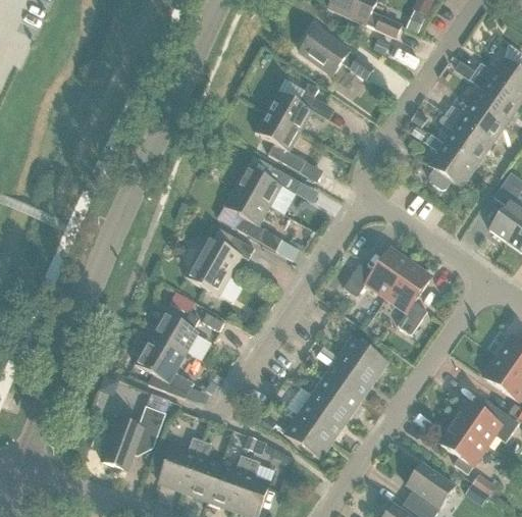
[(396,37),(401,24),(371,10),(376,0),(330,0),(328,6),(396,37)]
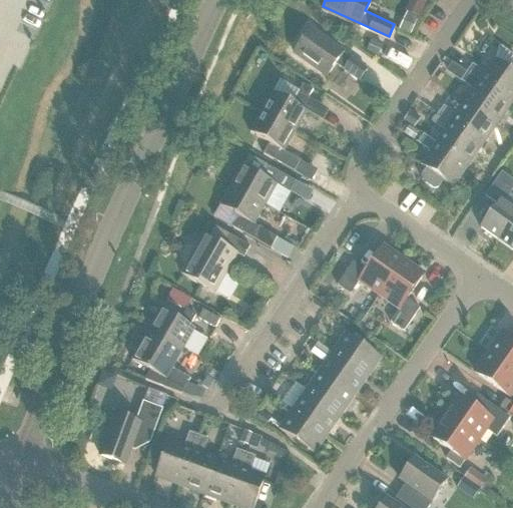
[(408,0),(399,22),(412,27),(423,0),(408,0)]
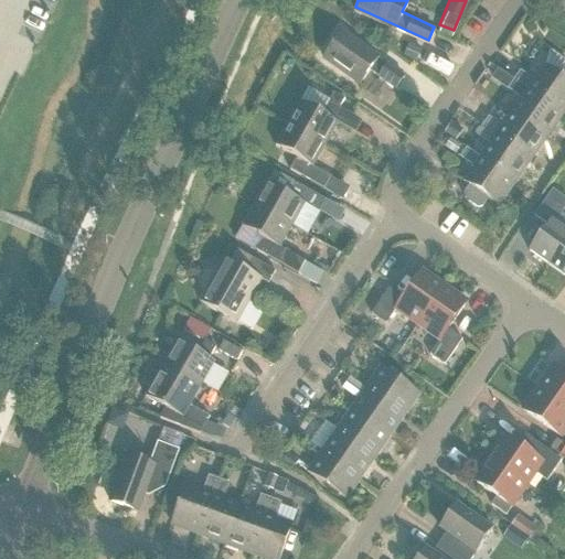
[(403,73),(341,29),(322,54),(360,79),(369,66),(395,85),(403,73)]
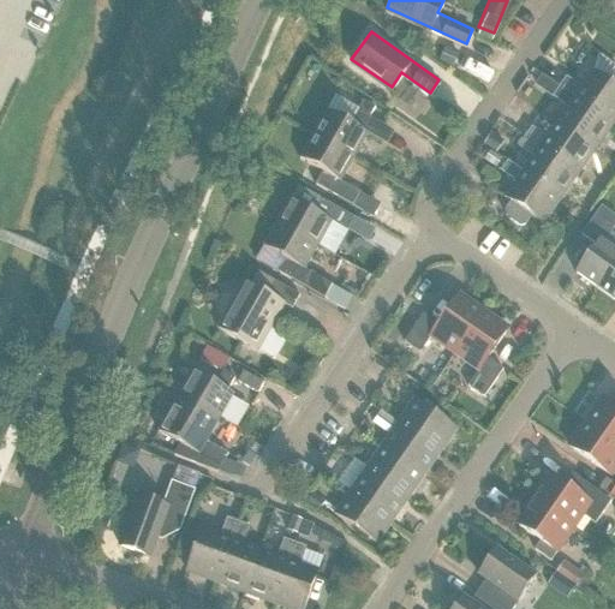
[(591,60),(609,71),(614,60),(614,55),(599,47),(591,60)]
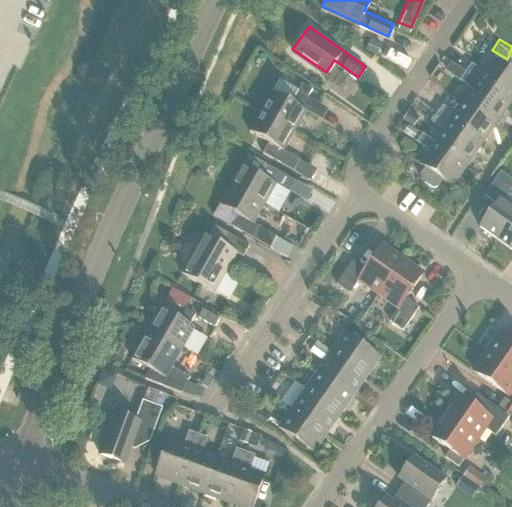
[(466,69),(509,99),(511,94),(511,69),(494,57),(485,70),(471,61),(466,69)]
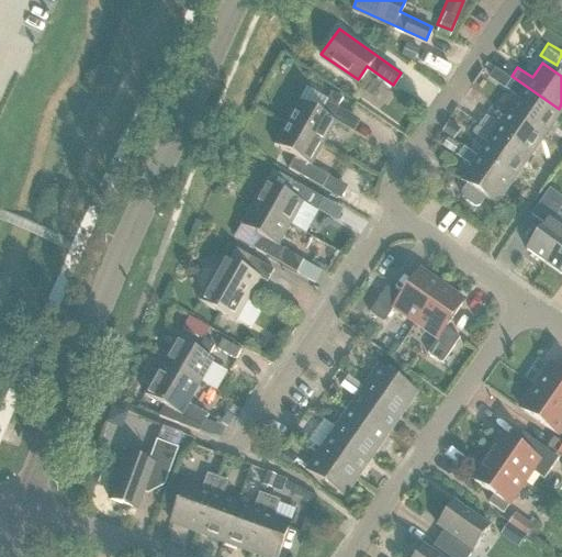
[(559,109),(512,76),(502,69),(496,78),(505,85),(520,95),(510,109),(542,132),(559,109)]
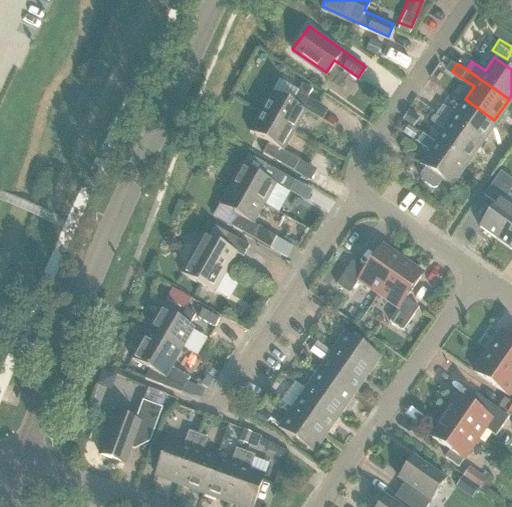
[(261,108),(294,128),(305,108),(322,117),(328,106),(307,94),(312,85),(302,80),(297,88),(279,78),(261,108)]
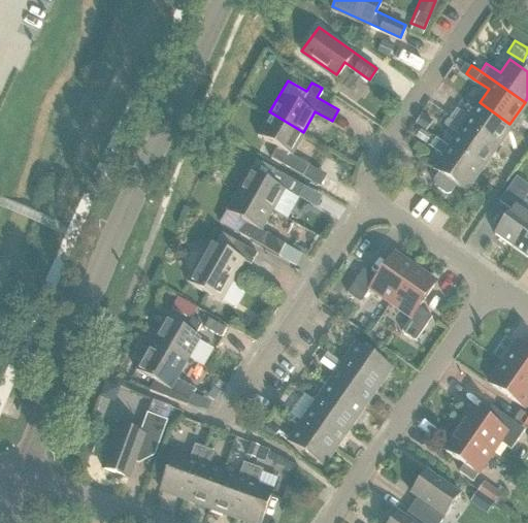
[(495,144),(509,124),(480,102),(470,116),(456,105),(451,113),(495,144)]
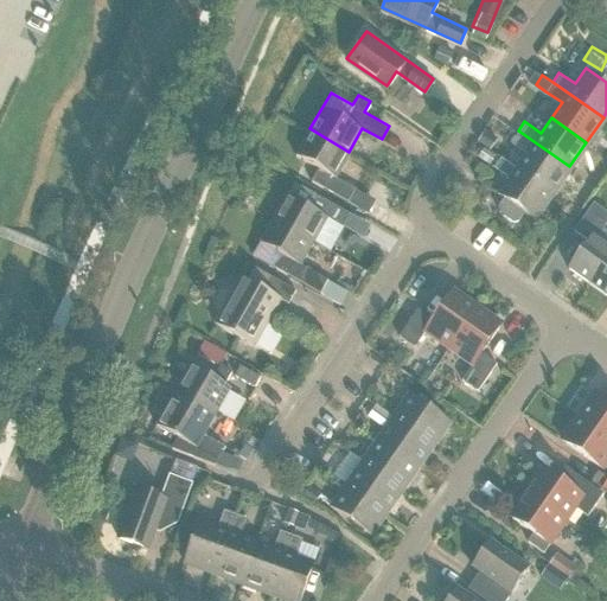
[(336,176),(349,152),(310,128),(296,152),(319,165),(312,178),(347,199),(355,186),(336,176)]
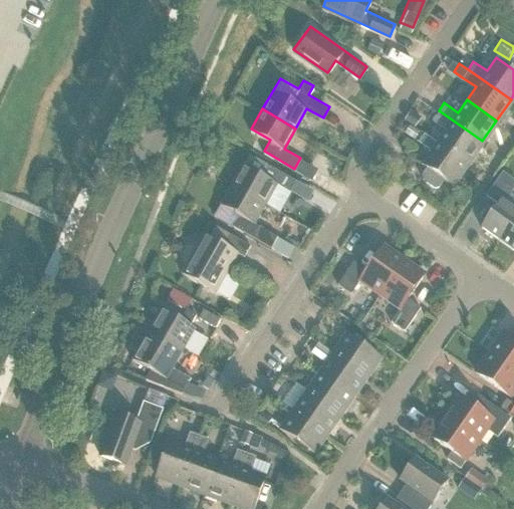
[(467,162),(482,141),(439,110),(433,118),(447,129),(438,141),(467,162)]
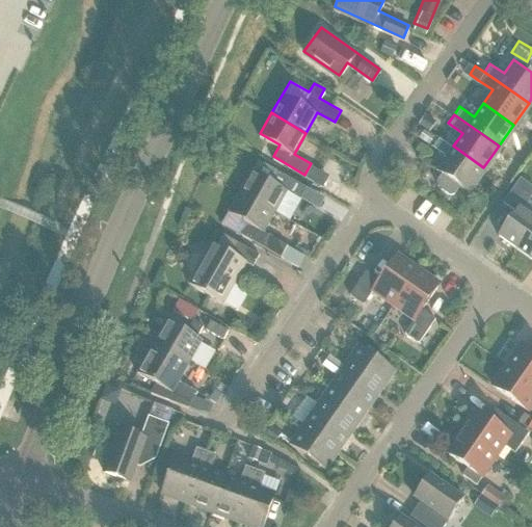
[(453,146),(439,136),(433,145),(447,154),(437,168),(442,172),(436,179),(437,183),(449,191),(453,190),(458,183),(469,189),(483,167),(453,146)]
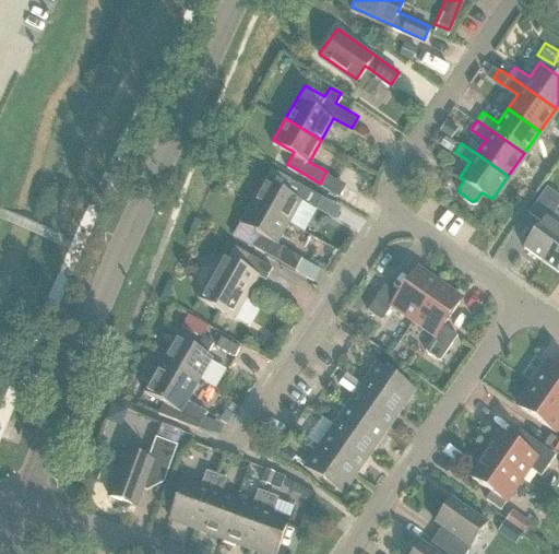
[(264,177),(251,199),(288,220),(300,198),(328,213),(334,201),(302,183),(292,177),(271,165),(264,177)]
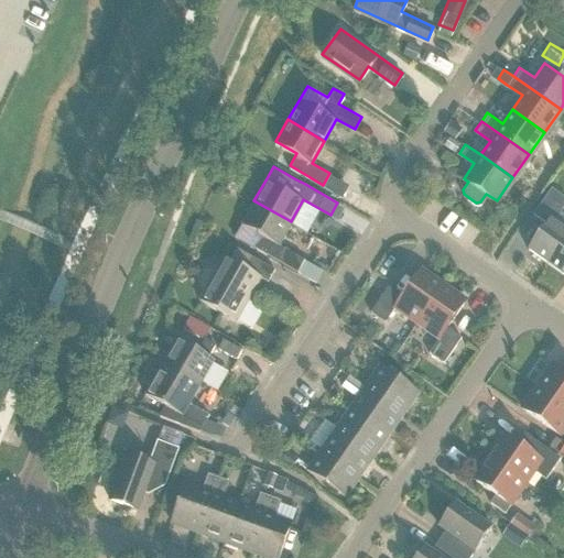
[(545,220),(527,247),(548,260),(563,236),(563,210),(561,208),(563,203),(563,194),(551,185),(532,211),(545,220)]
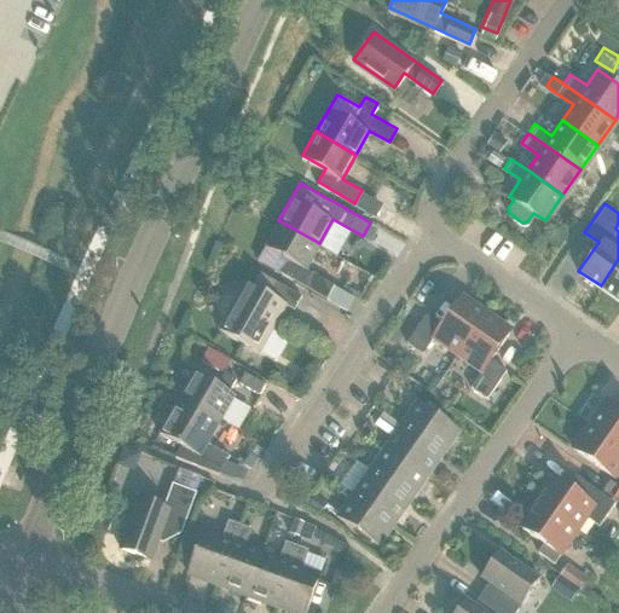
[(278,220),(265,244),(288,256),(281,270),(327,296),(334,282),(306,266),(319,243),(278,220)]
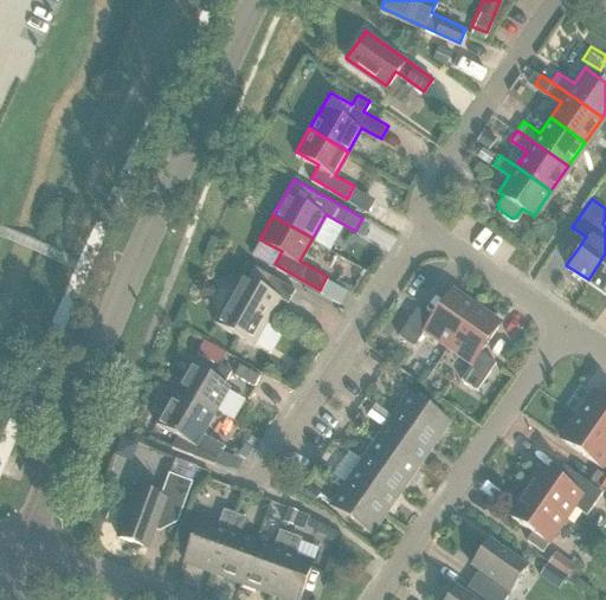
[(605,253),(588,279),(605,292),(605,253)]
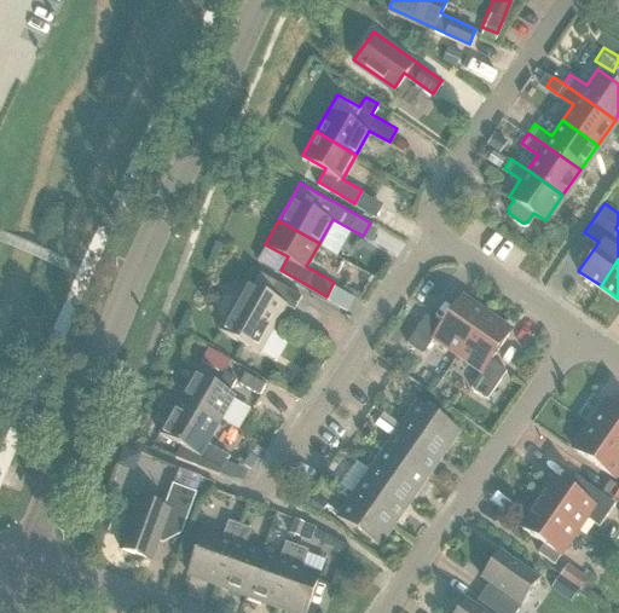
[(268,291),(246,278),(218,327),(259,350),(285,302),(293,306),(301,293),(276,278),(268,291)]
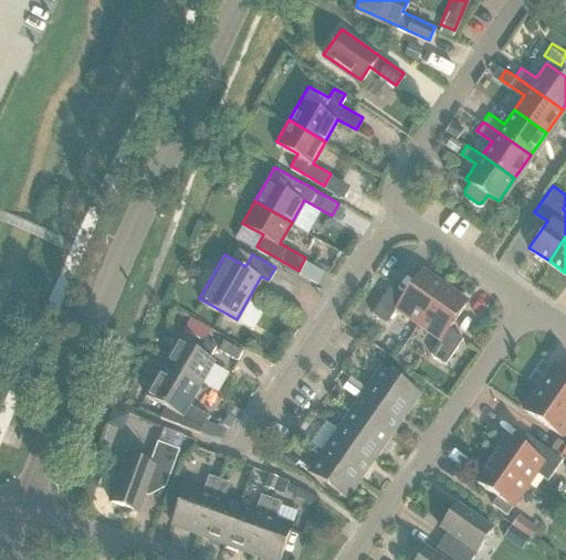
[(418,321),(444,283),(422,267),(404,295),(389,284),(371,309),(386,320),(396,306),(418,321)]
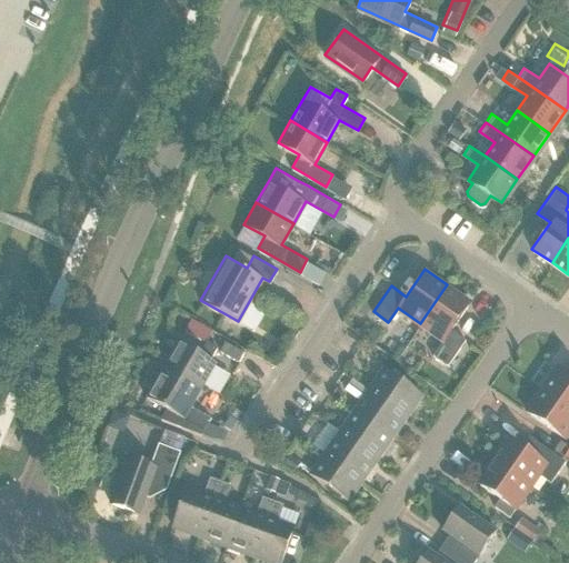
[(447,284),(420,323),(442,339),(432,353),(447,363),(465,338),(450,328),(469,300),(447,284)]
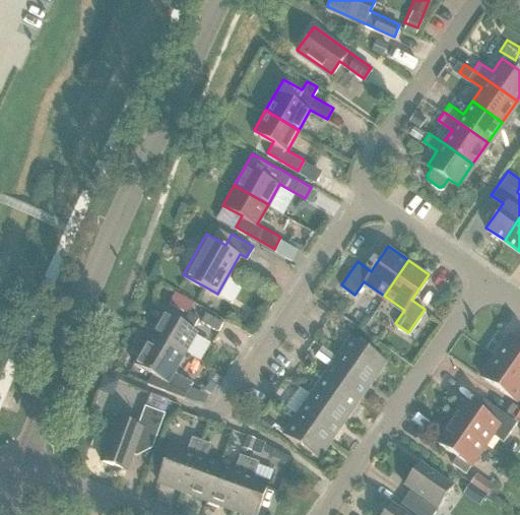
[(151,330),(185,349),(197,329),(192,326),(198,316),(188,310),(182,321),(163,310),(151,330)]
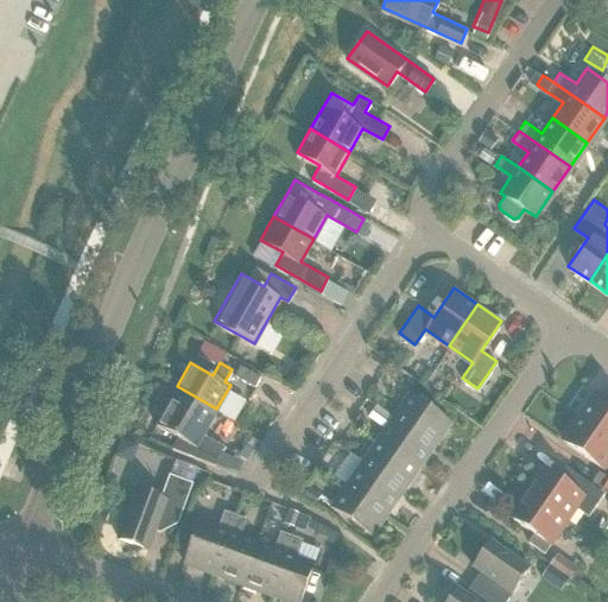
[(254,384),(260,374),(240,363),(235,373),(254,384)]
